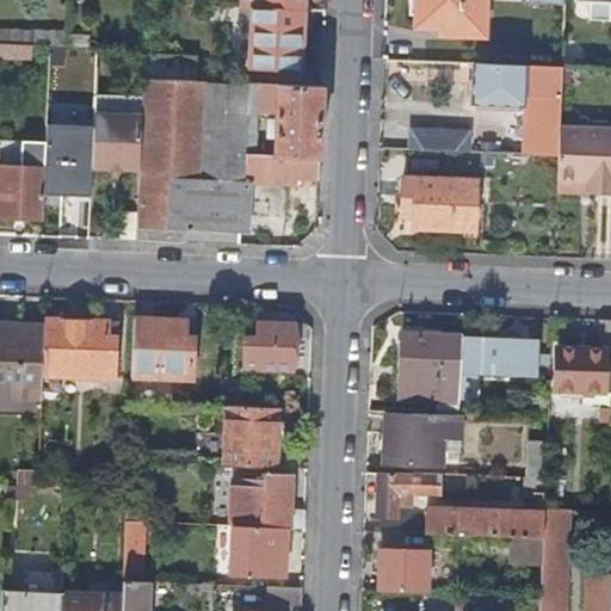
[(245,0),(245,7),(254,7),(253,25),(306,26),(306,0),(245,0)]
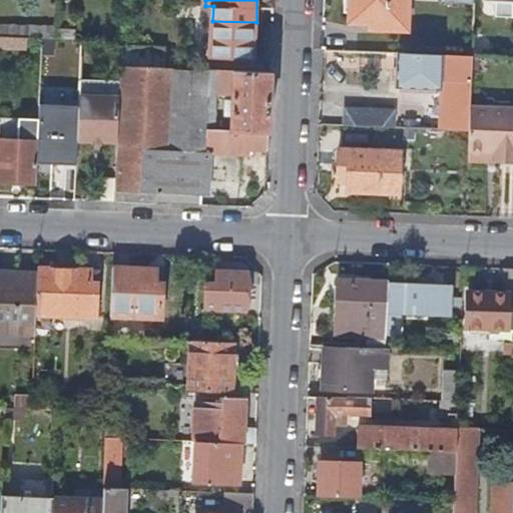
[(475,4),(475,0),(345,0),(345,13),(351,13),(351,22),(371,23),(371,28),(408,31),(409,1),(475,4)]
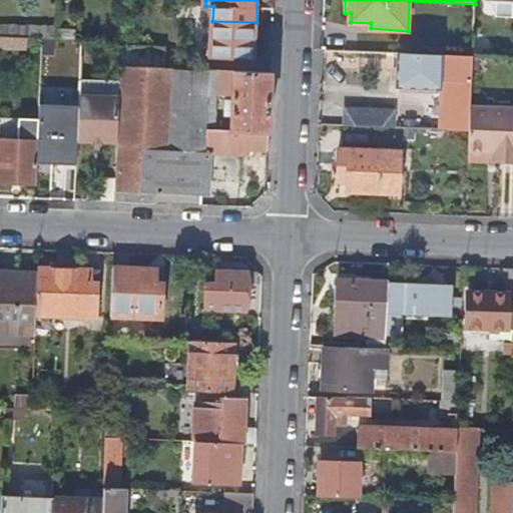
[(254,61),(257,22),(212,21),(210,58),(254,61)]
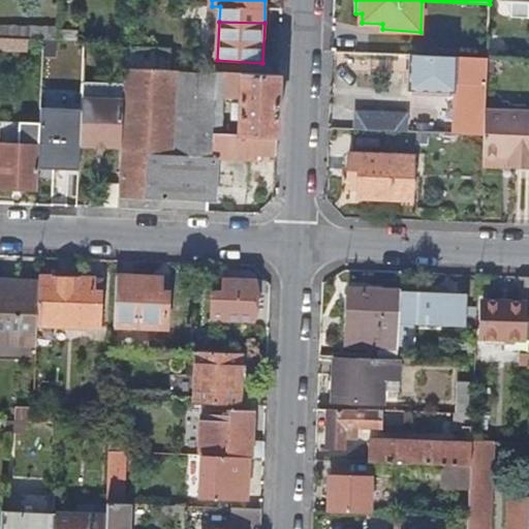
[(0,38),(26,39),(43,40),(57,41),(57,29),(0,25),(0,38)]
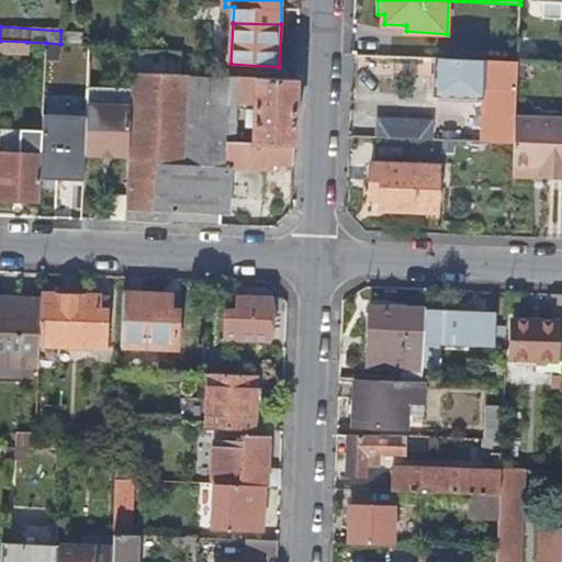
[(0,52),(27,54),(27,42),(0,41),(0,52)]
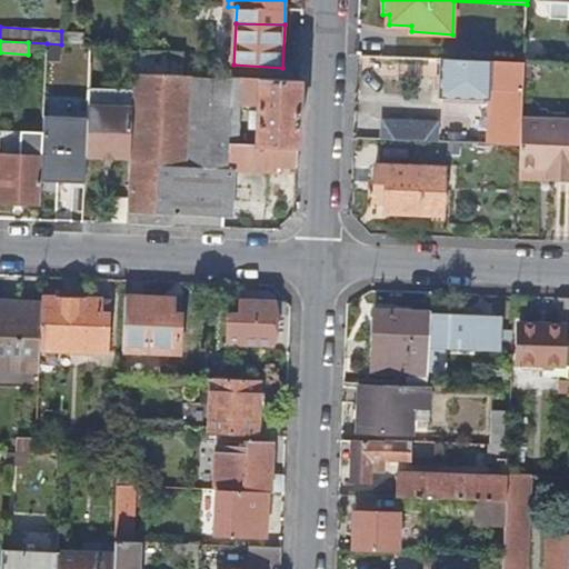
[(89,97),(91,46),(61,45),(47,43),(46,88),(48,88),(48,95),(89,97)]
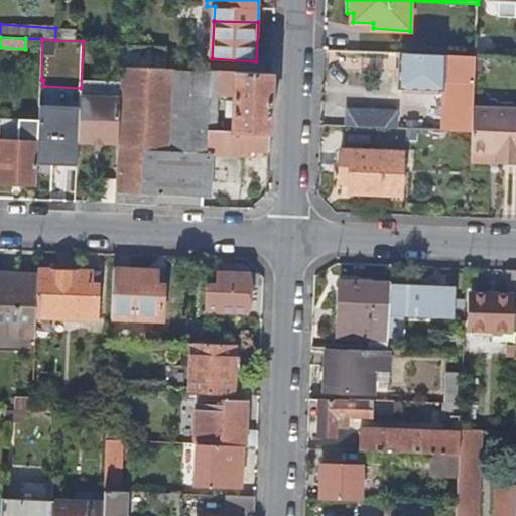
[(124,47),(123,68),(165,70),(166,48),(124,47)]
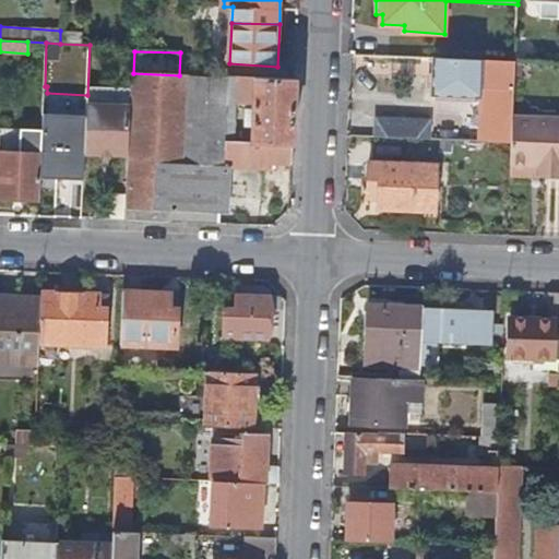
[(512,144),(513,117),(515,61),(432,58),(431,97),(491,98),(489,143),(512,144)]
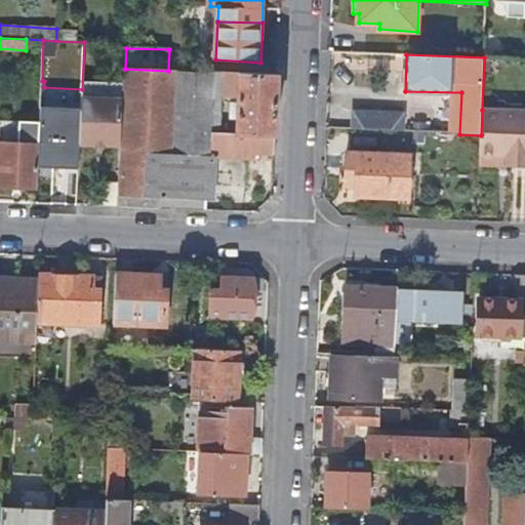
[(220,96),(221,73),(168,71),(125,69),(123,99),(121,147),(120,188),(119,196),(207,199),(208,171),(209,149),(211,149),(211,133),(214,133),(214,125),(219,125),(220,121),(220,96)]
